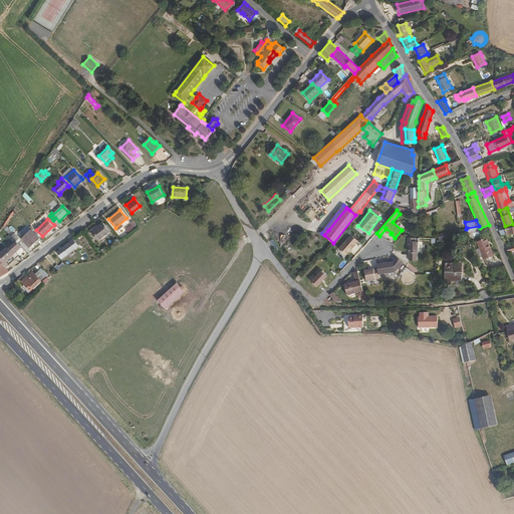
[(132,222),(126,231),(130,233),(136,224),(132,222)]
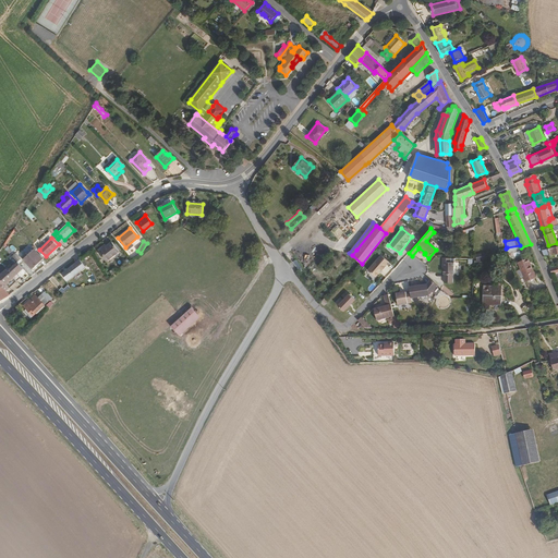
[(107,262),(119,251),(112,243),(100,253),(107,262)]
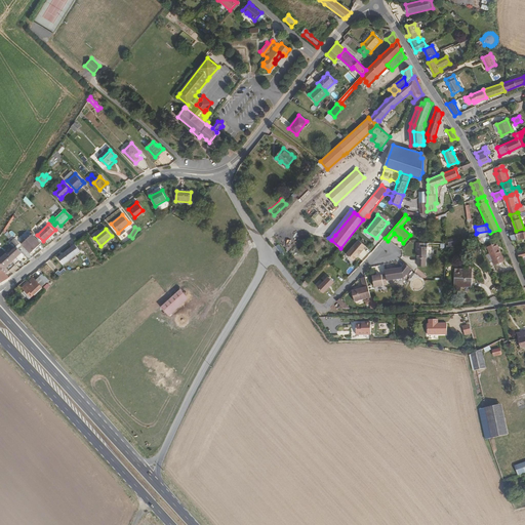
[(524,238),(524,231),(510,235),(513,241),(524,238)]
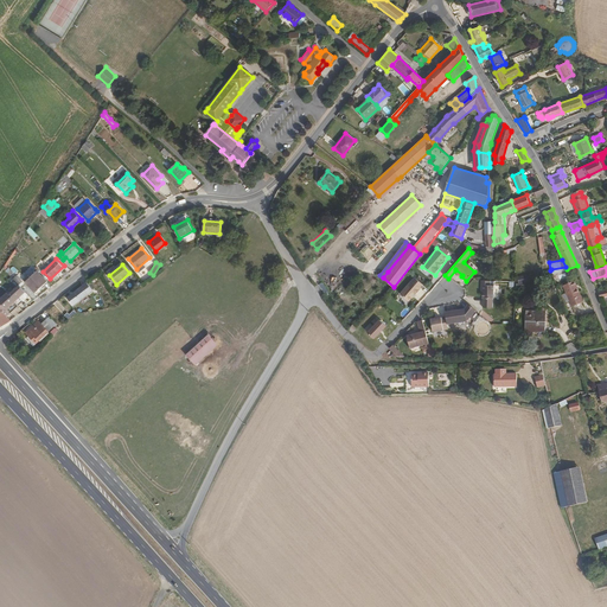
[(36,292),(48,281),(37,270),(25,281),(36,292)]
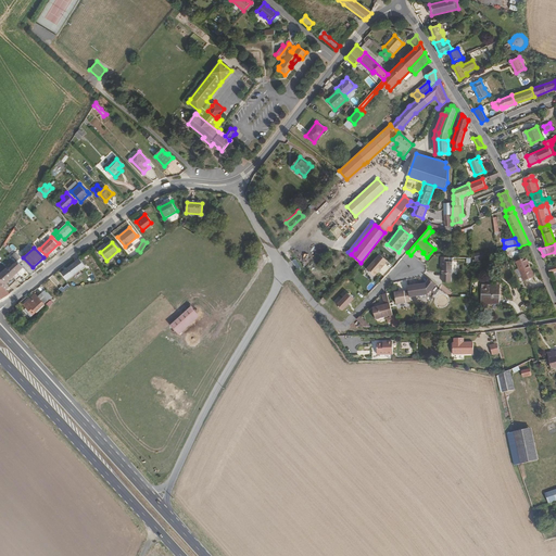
[(13,255),(7,249),(3,255),(4,257),(8,261),(13,255)]
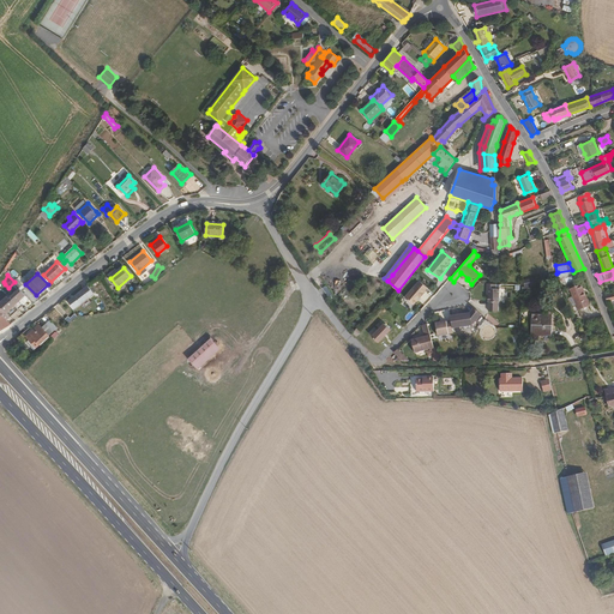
[(426,292),(428,288),(421,281),(414,288),(405,298),(414,305),(420,299),(419,299),(420,298),(421,299),(426,293),(426,292)]
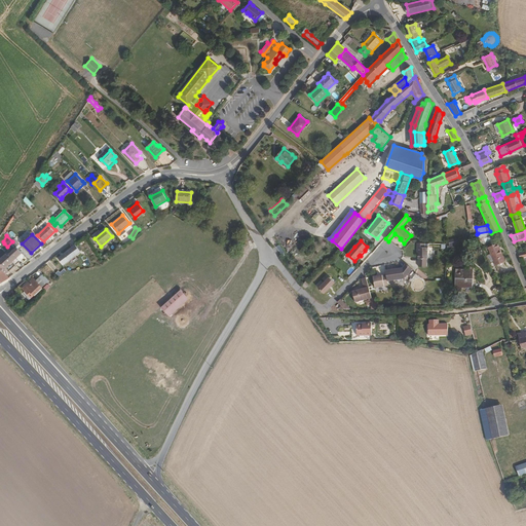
[(16,247),(12,241),(7,247),(11,252),(16,247)]
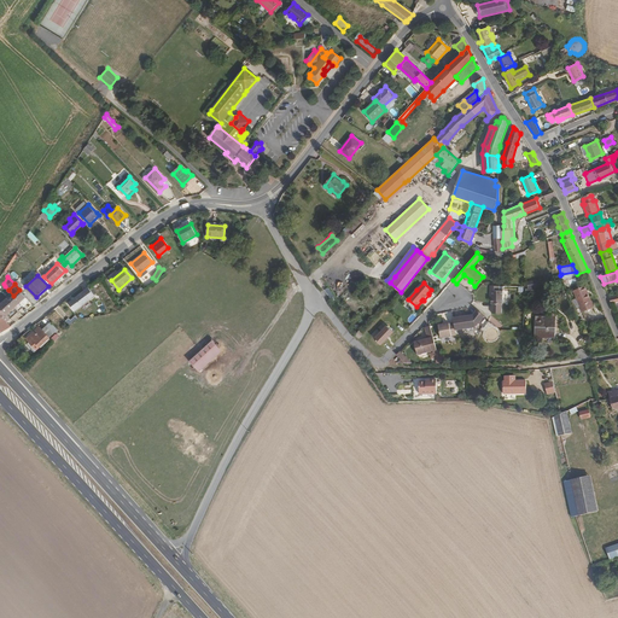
[(501,303),(501,290),(497,290),(497,286),(488,285),(488,290),(490,290),(489,298),(490,303),(501,303)]
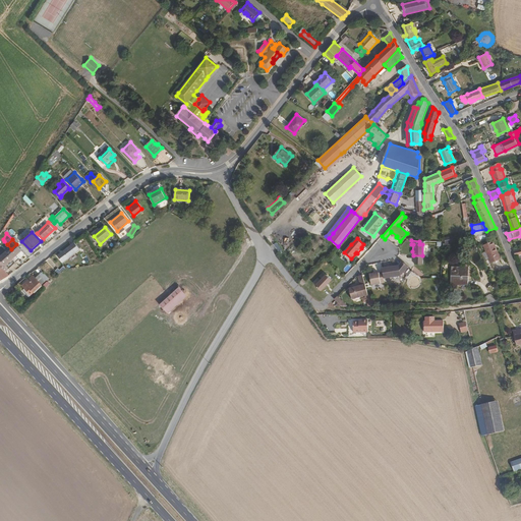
[(499,254),(495,245),(493,240),(483,244),(489,258),(499,254)]
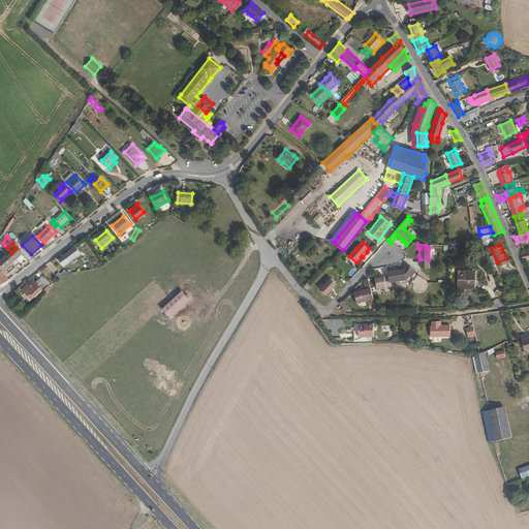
[(70,261),(82,252),(76,246),(65,255),(70,261)]
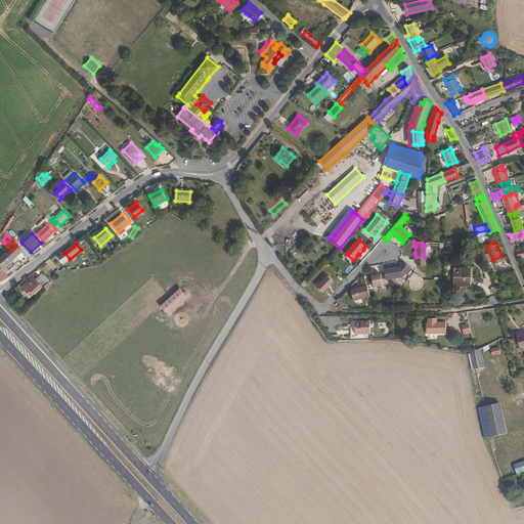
[(278,244),(275,246),(280,254),(284,252),(278,244)]
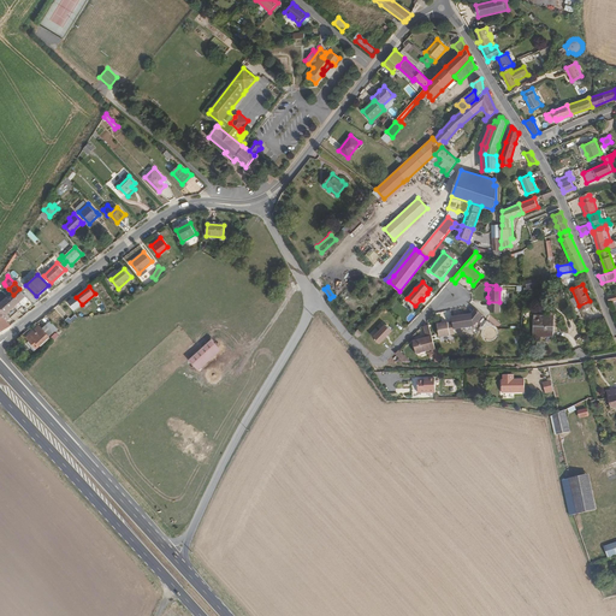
[(30,300),(19,289),(13,295),(10,298),(10,300),(19,309),(30,300)]
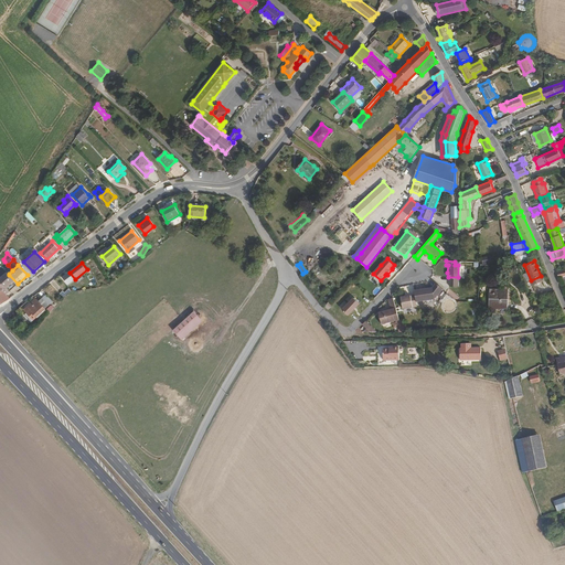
[(18,284),(9,275),(9,274),(7,272),(0,277),(0,280),(6,287),(8,289),(10,291),(18,284)]
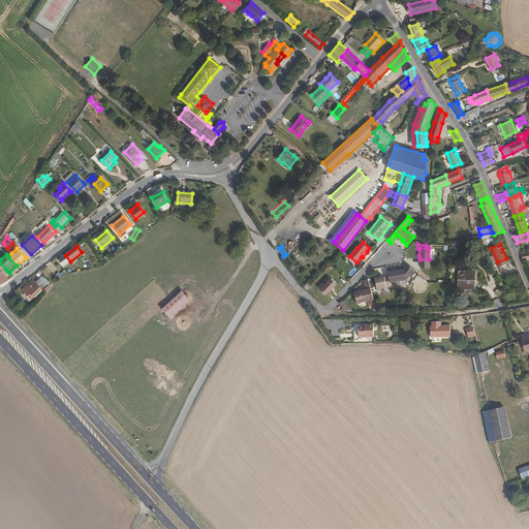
[(407,279),(413,271),(407,266),(404,270),(405,271),(397,273),(397,272),(389,274),(390,277),(392,283),(407,279)]
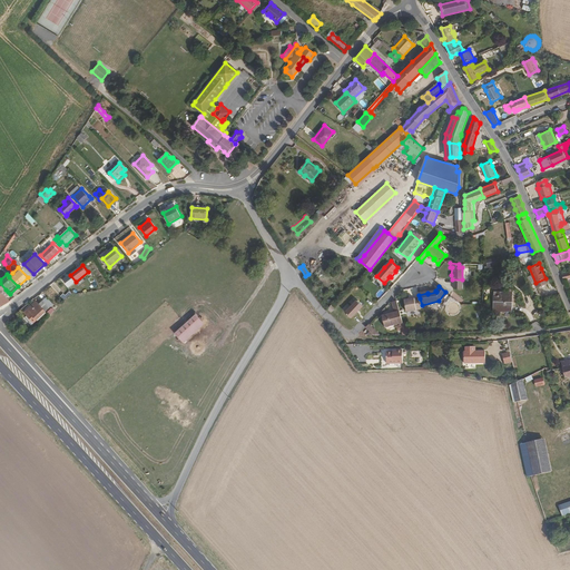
[(512,311),(512,293),(493,293),(493,311),(512,311)]
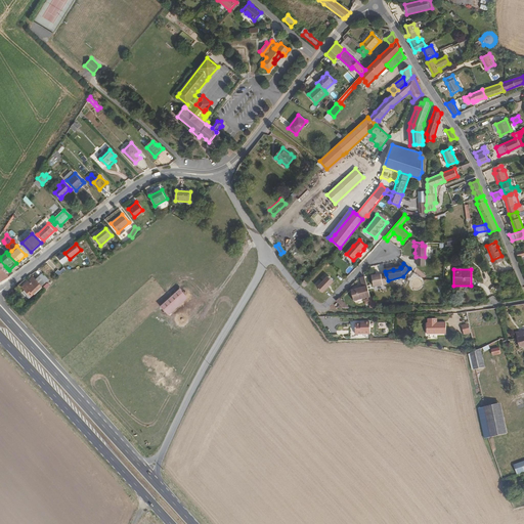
[(389,285),(388,280),(386,274),(373,278),(376,289),(389,285)]
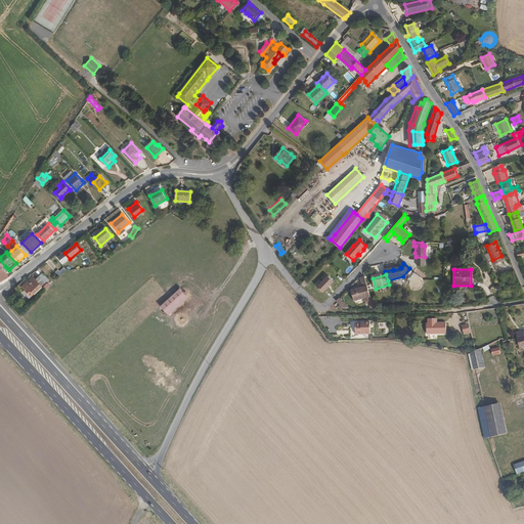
[(323,292),(334,280),(328,275),(317,287),(323,292)]
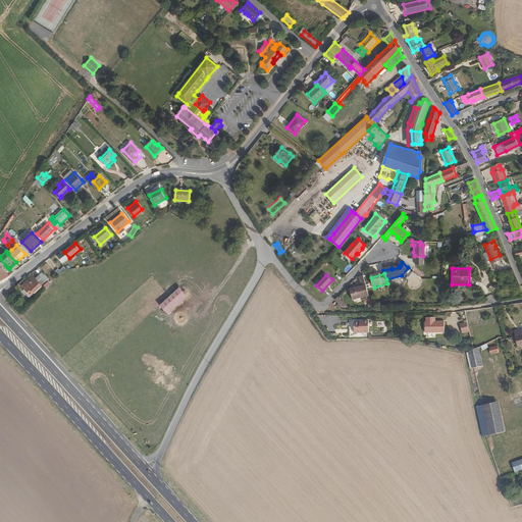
[(46,282),(40,275),(36,278),(37,279),(42,285),(46,282)]
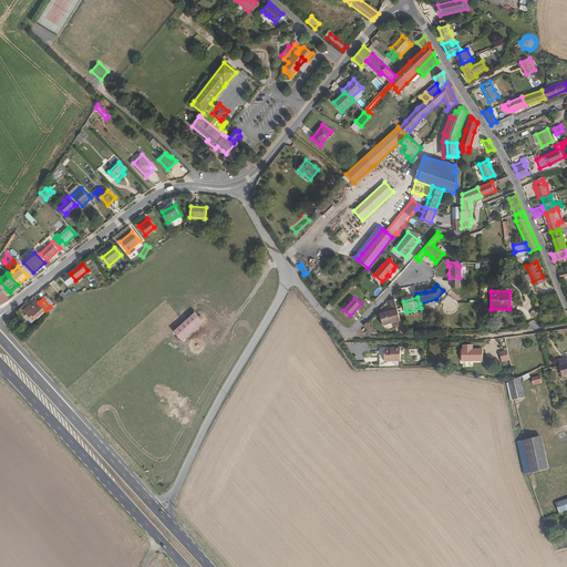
[(401,322),(399,311),(395,300),(390,302),(393,311),(380,315),(383,327),(398,323),(401,322)]
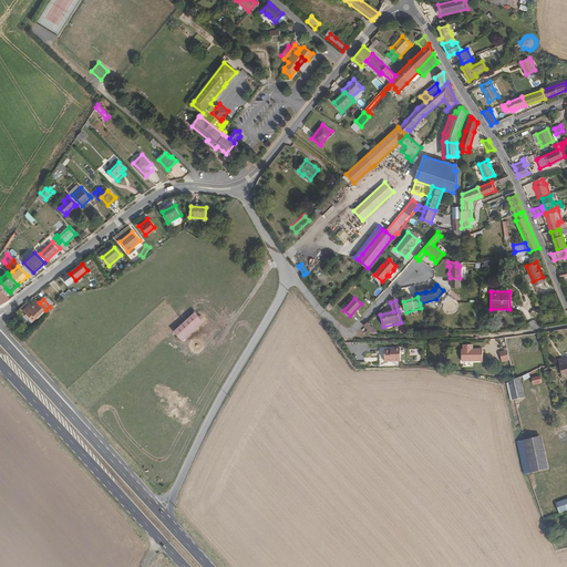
[(42,313),(33,305),(26,311),(34,320),(42,313)]
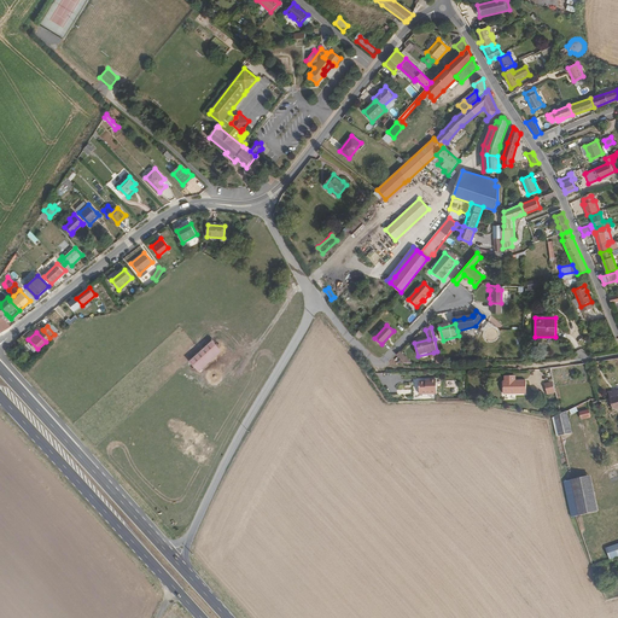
[(198,369),(220,349),(214,340),(191,361),(198,369)]
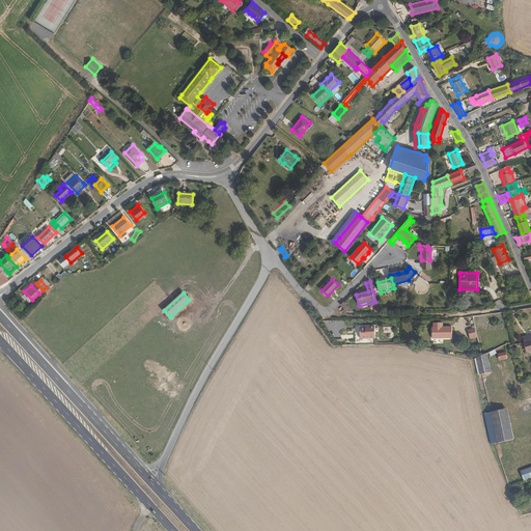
[(354,313),(344,303),(341,306),(344,309),(344,310),(342,312),(354,313)]
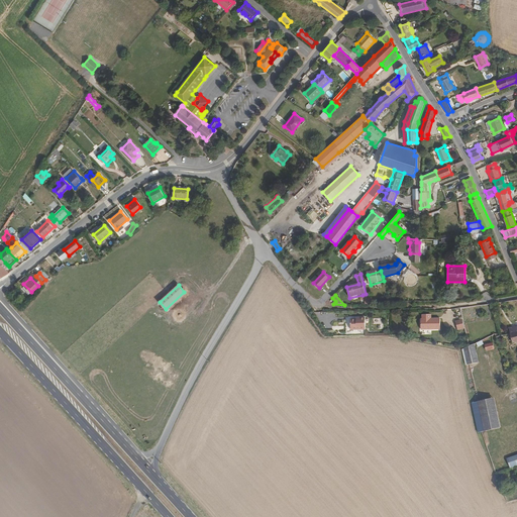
[(440,329),(440,319),(431,319),(428,319),(428,315),(422,315),(422,319),(421,319),(421,329),(440,329)]
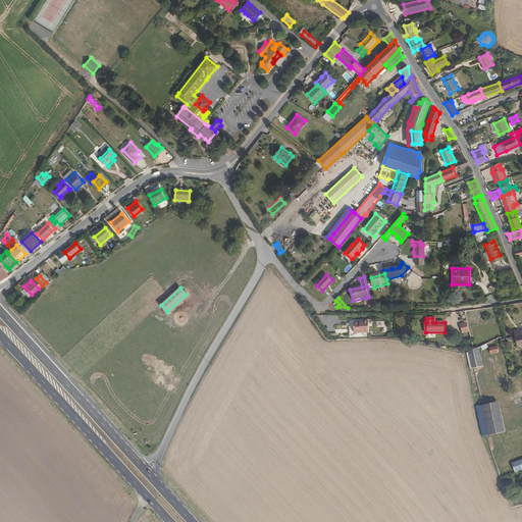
[(369,332),(368,320),(363,320),(363,321),(360,322),(354,322),(354,332),(369,332)]
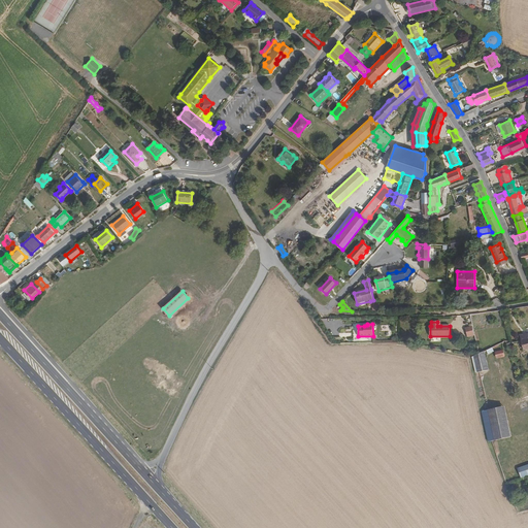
[(474,335),(472,327),(465,328),(467,337),(474,335)]
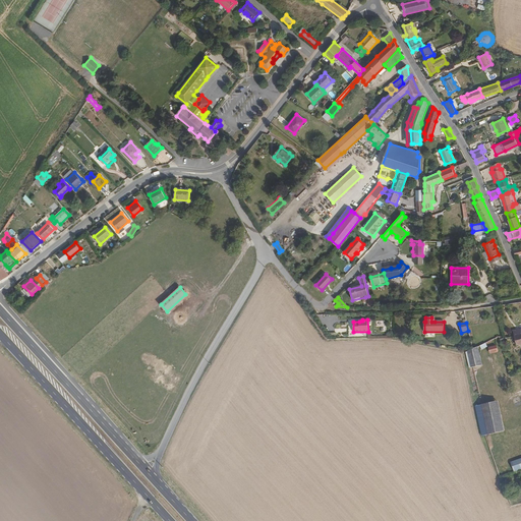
[(516,346),(520,344),(520,329),(512,331),(513,335),(511,335),(512,337),(514,337),(516,346)]
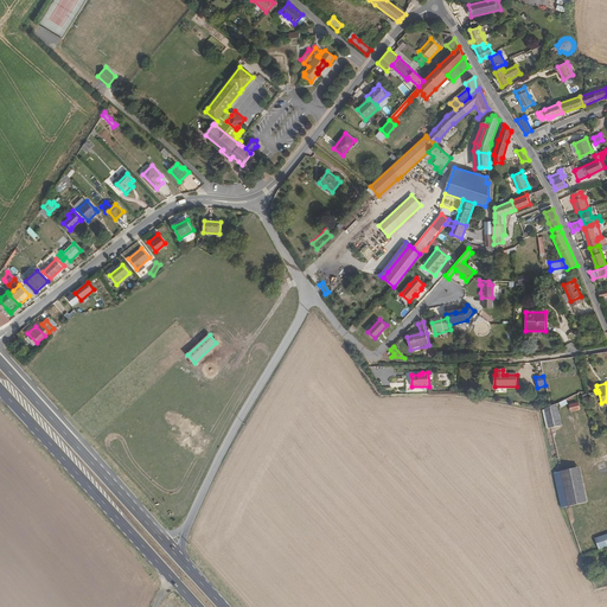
[(561,426),(556,404),(542,410),(547,429),(561,426)]
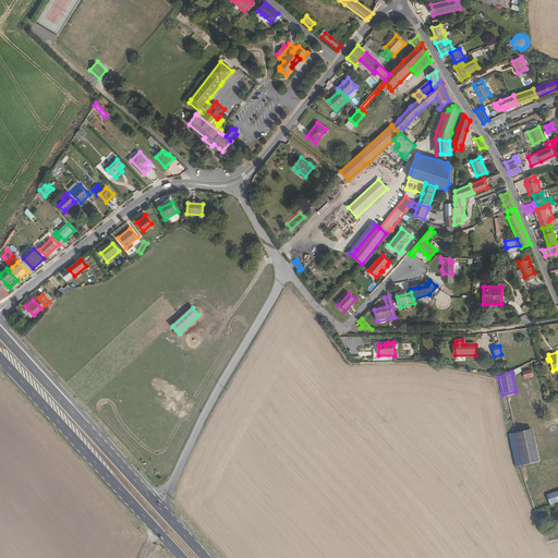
[(538,462),(532,431),(509,435),(516,466),(538,462)]
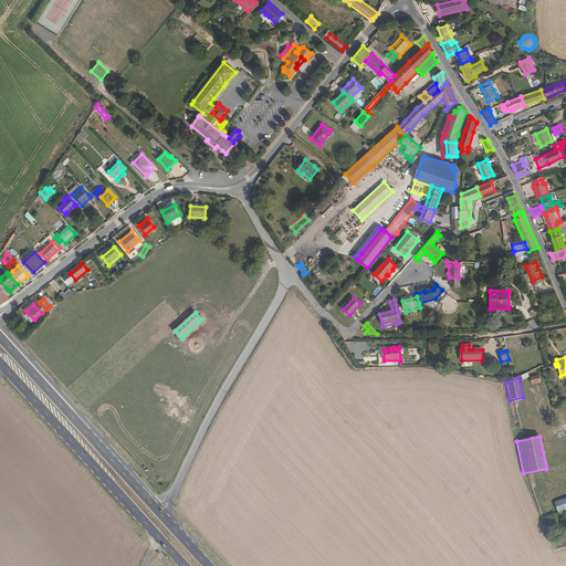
[(565,509),(565,498),(554,502),(557,512),(565,509)]
